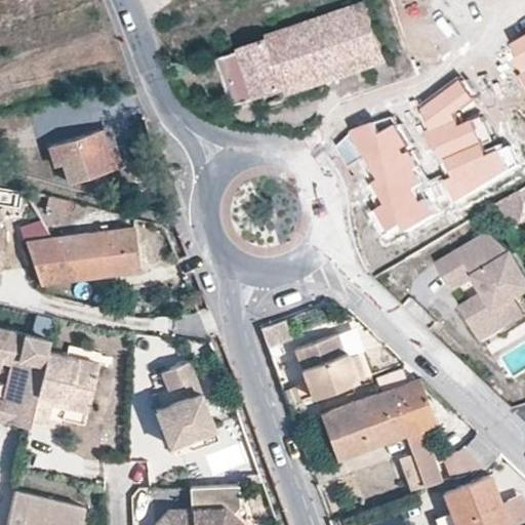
[(384,64),(363,2),(264,35),(265,39),(235,49),(236,53),(215,59),(231,106),(282,88),(285,96),(384,64)]
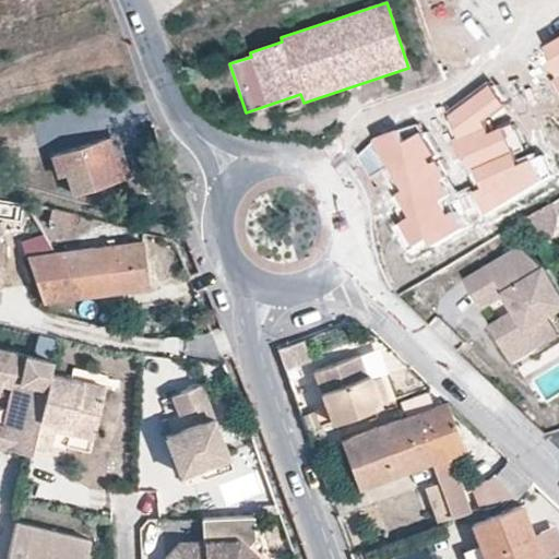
[(558,37),(542,48),(558,79),(558,37)]
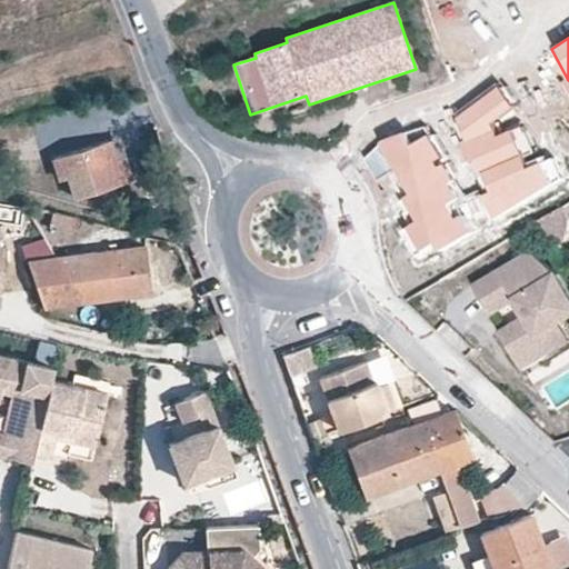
[(510,107),(496,89),(455,120),(463,139),(458,143),(467,162),(473,160),(489,192),(482,197),(491,217),(550,185),(541,162),(525,170),(511,132),(497,137),(491,122),(510,107)]
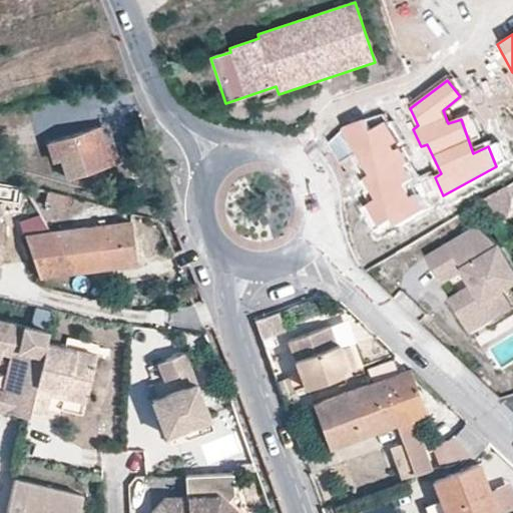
[(364,119),(340,130),(328,143),(339,162),(354,152),(367,173),(363,177),(375,198),(365,204),(376,225),(389,217),(393,225),(424,208),(417,193),(409,197),(403,184),(416,176),(388,121),(370,130),(364,119)]
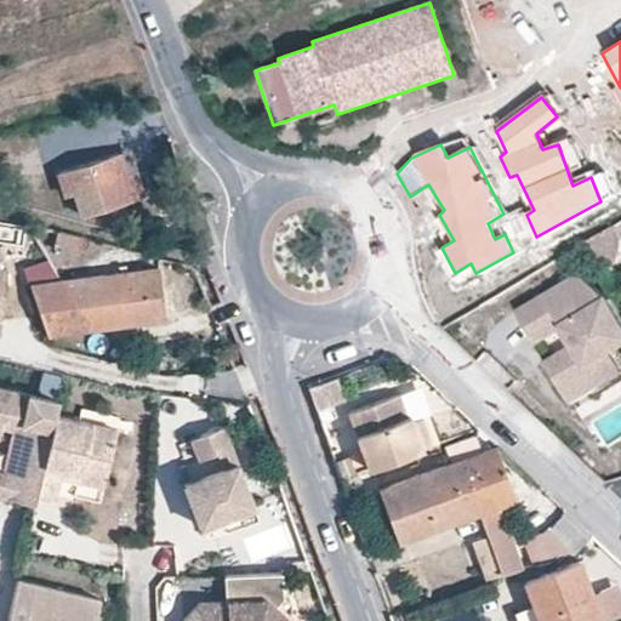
[(126,147),(115,151),(123,171),(134,167),(126,147)]
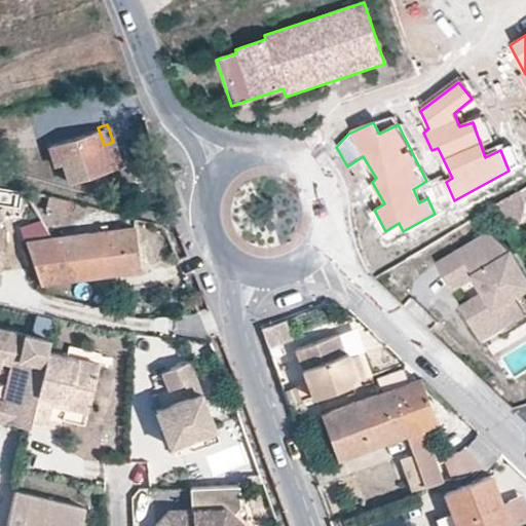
[(104,145),(98,127),(46,144),(52,162),(62,159),(67,179),(119,162),(113,142),(104,145)]
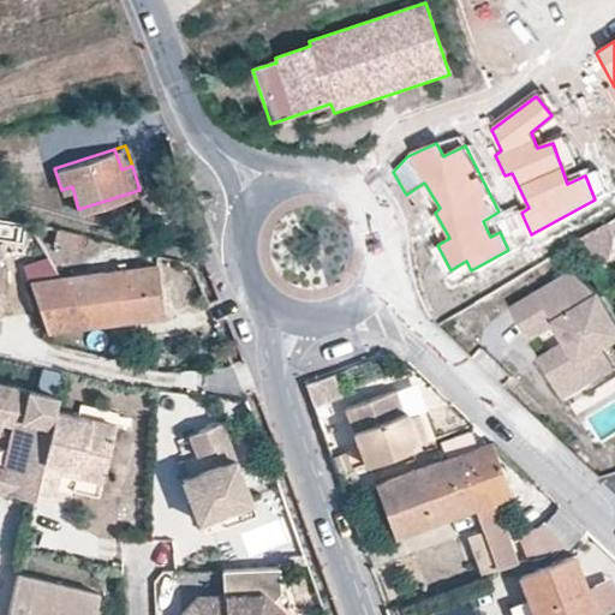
[(161,187),(173,183),(165,159),(154,162),(161,187)]
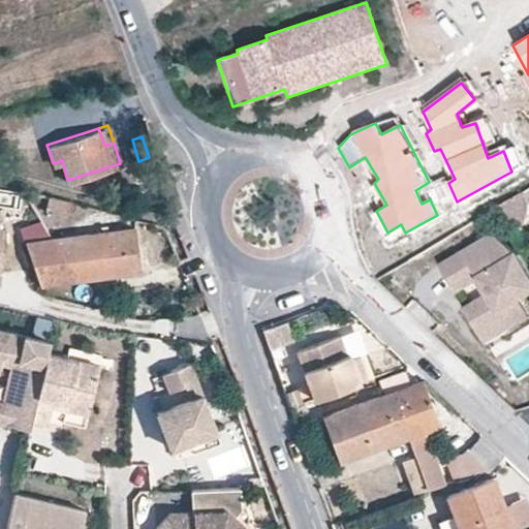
[(523,191),(497,208),(520,227),(521,226),(523,223),(525,219),(526,217),(528,214),(528,208),(527,205),(527,200),(525,195),(524,192),(523,191)]
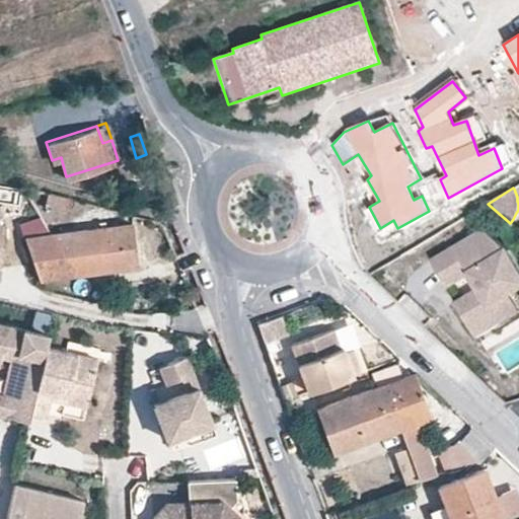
[(68,200),(48,194),(44,207),(65,212),(68,200)]
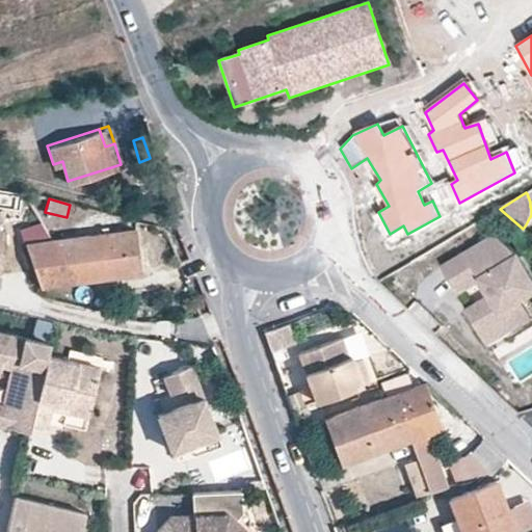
[(135,232),(26,245),(41,291),(141,276),(135,232)]
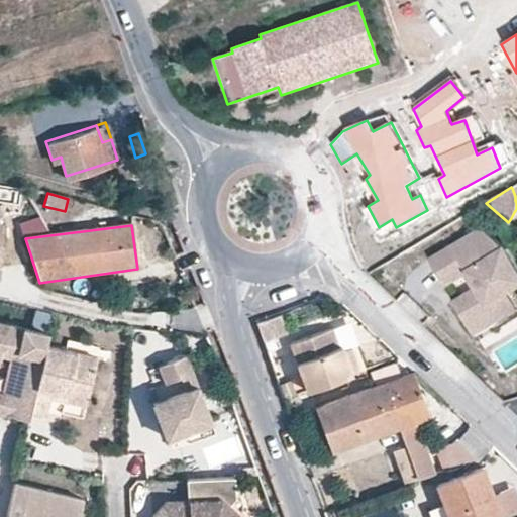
[(483,228),(436,254),(452,283),(470,274),(478,288),(454,302),(474,334),(498,320),(493,312),(497,299),(516,288),(516,268),(506,248),(483,228)]
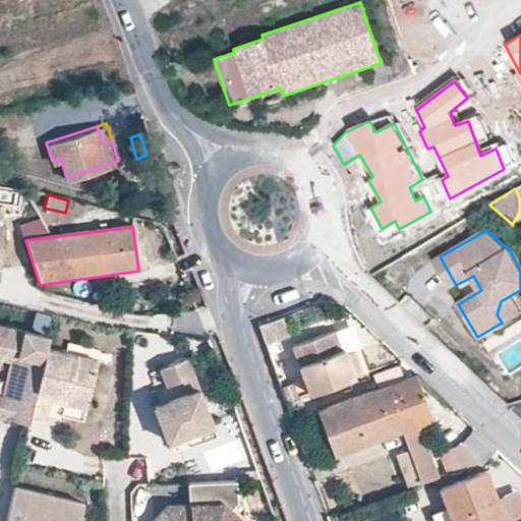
[(456,285),(440,256),(432,261),(449,288),(456,285)]
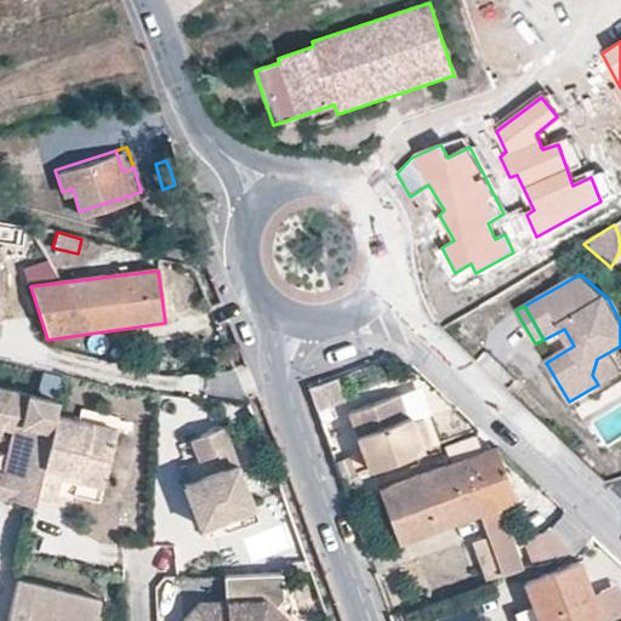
[(341,389),(335,375),(315,382),(320,398),(341,389)]
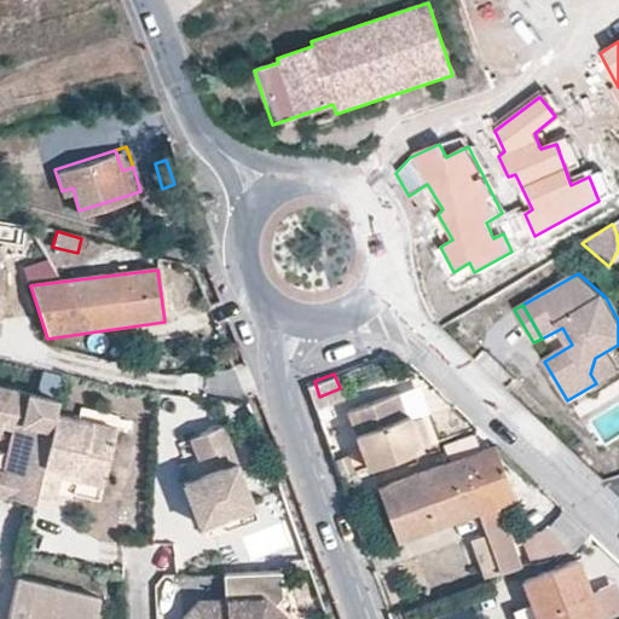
[(52,414),(56,397),(0,383),(0,422),(1,417),(15,420),(19,429),(10,473),(1,470),(0,470),(0,495),(32,503),(33,497),(40,463),(52,414)]
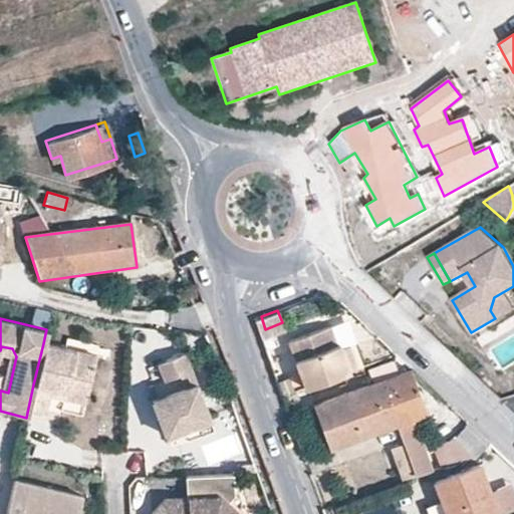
[(305,387),(348,371),(340,347),(338,343),(335,344),(328,324),(288,339),(305,387)]
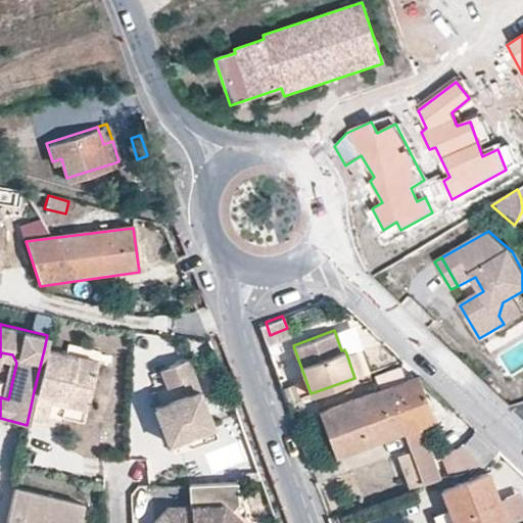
[(62,353),(44,349),(34,391),(49,395),(62,397),(61,405),(84,410),(94,361),(62,353)]
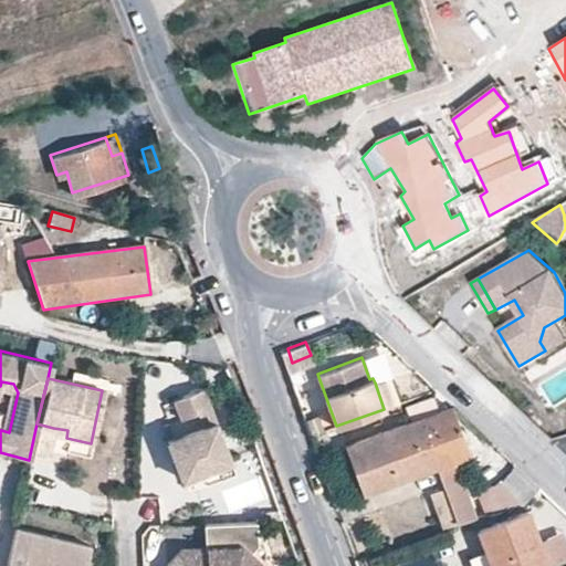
[(384,409),(394,405),(384,378),(375,383),(384,409)]
